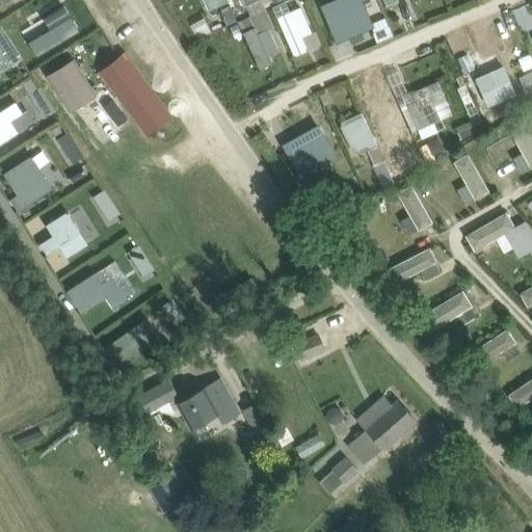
[(203,0),(207,10),(230,2),(229,0),(203,0)]
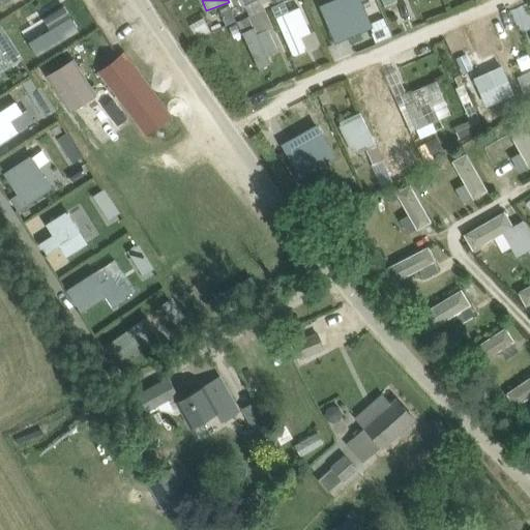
[(336,41),(375,26),(363,0),(327,0),(320,3),(336,41)]
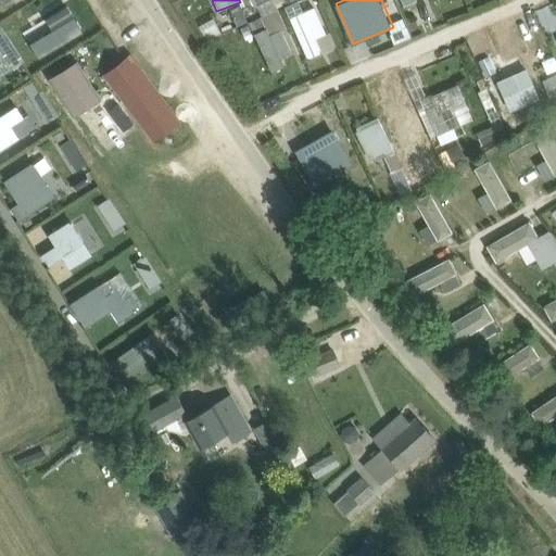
[(290,5),(304,58),(333,49),(320,4),(300,10),(298,3),(290,5)]
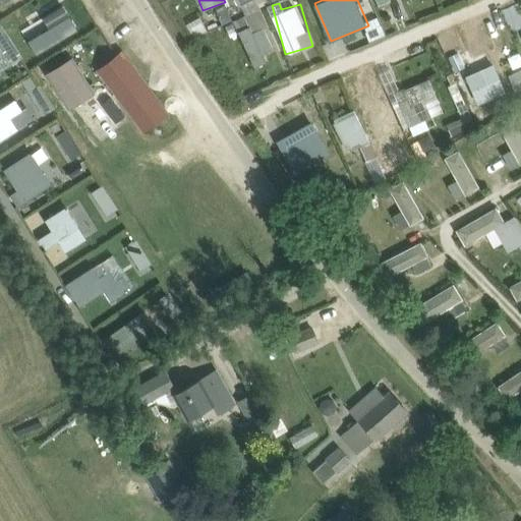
[(266,61),(263,53),(275,48),(258,8),(245,14),(250,25),(239,31),(253,66),(266,61)]
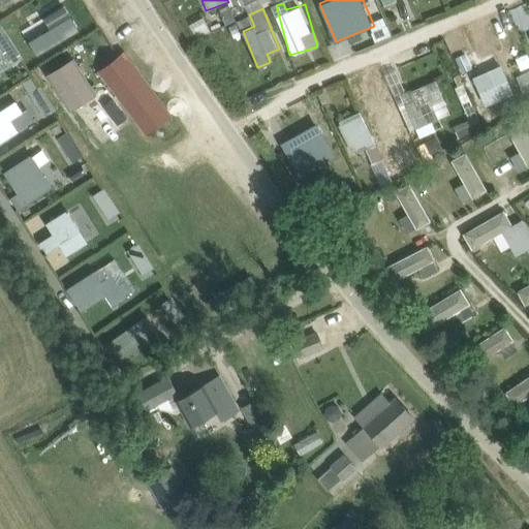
[(148,135),(156,129),(173,117),(125,53),(100,72),(148,135)]
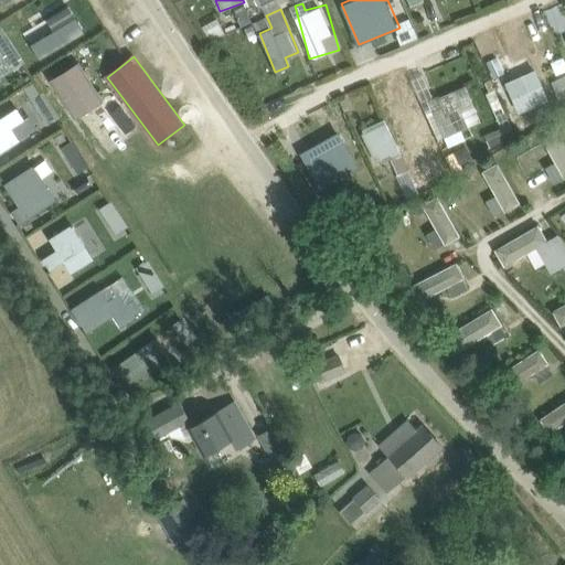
[(529,57),(512,64),(516,75),(503,80),(512,104),(531,97),(535,108),(546,105),(529,57)]
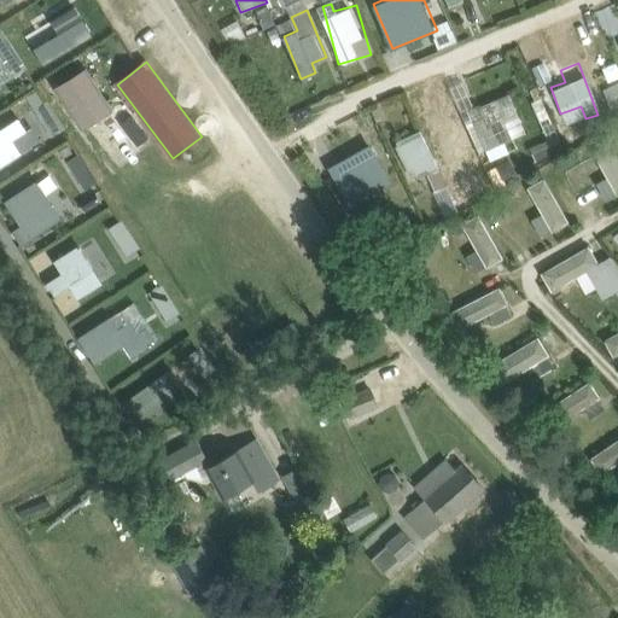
[(512,92),(467,106),(481,149),(525,134),(512,92)]
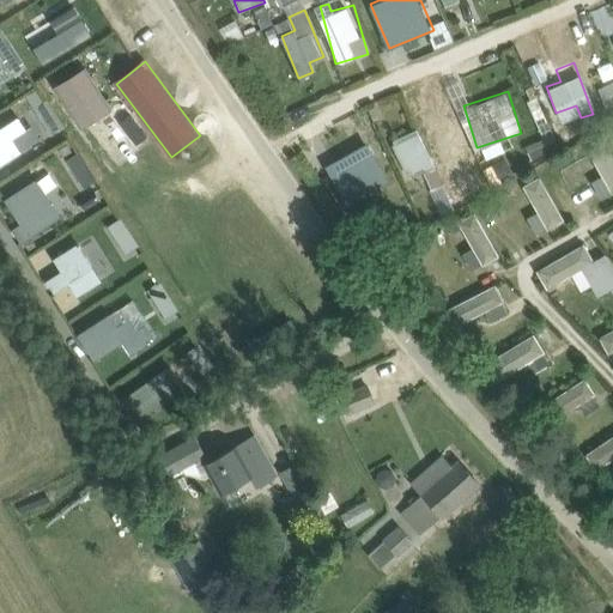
[(0,162),(38,146),(25,119),(0,128),(0,162)]
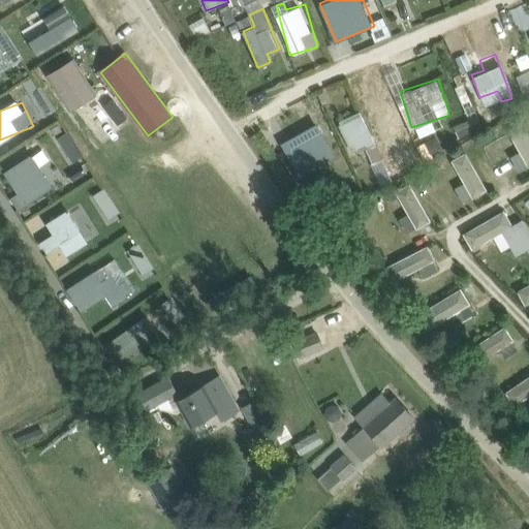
[(355,162),(380,151),(361,111),(337,122),(355,162)]
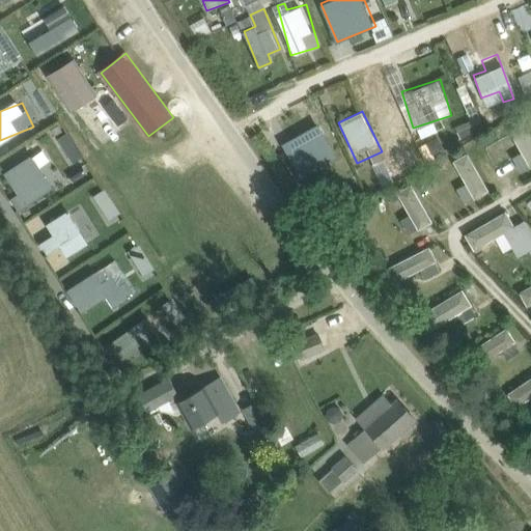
[(465,139),(482,119),(474,111),(455,131),(465,139)]
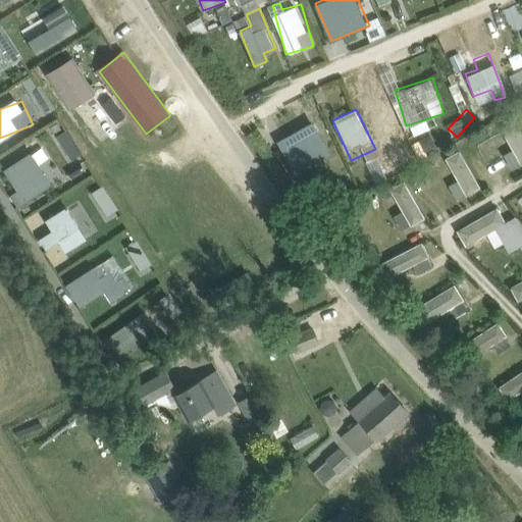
[(504,122),(519,164),(521,162),(521,125),(519,117),(504,122)]
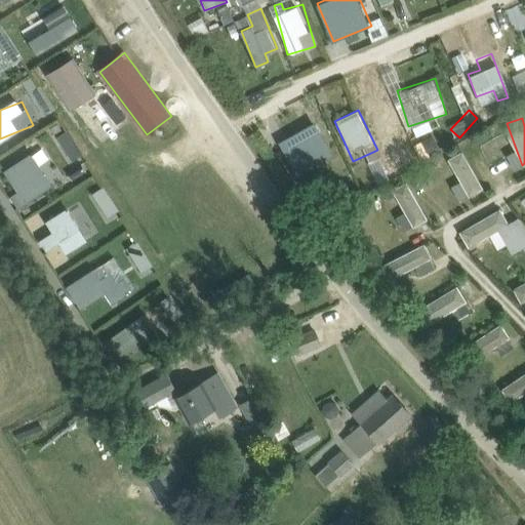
[(316,120),(280,139),(298,174),(334,155),(316,120)]
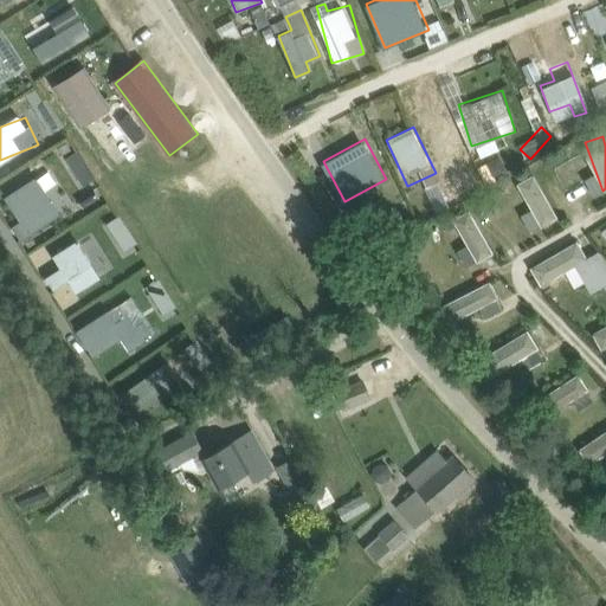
[(81,149),(66,156),(83,185),(96,178),(81,149)]
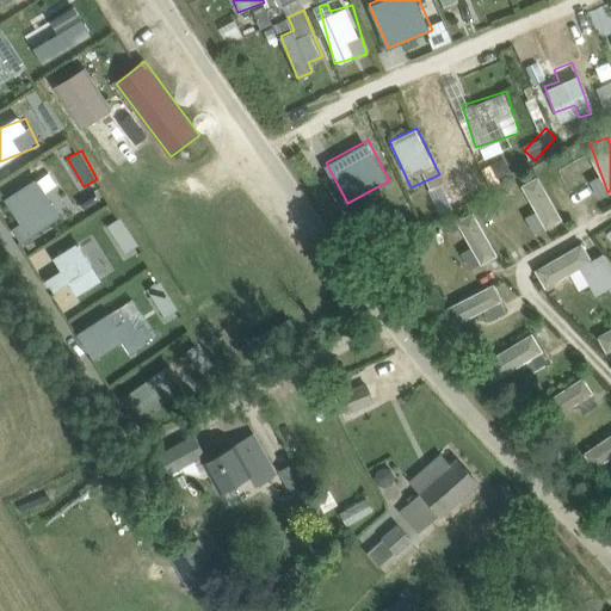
[(523,184),(547,228),(565,218),(539,174),(523,184)]
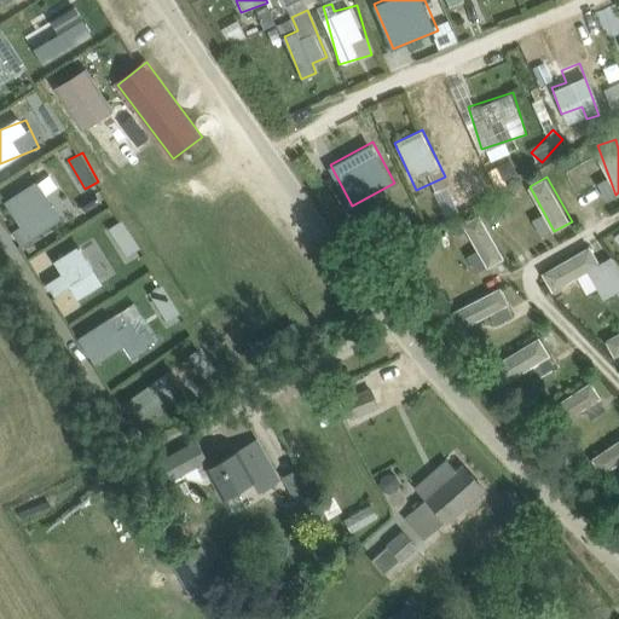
[(21,225),(11,231),(21,244),(64,218),(39,179),(5,201),(21,225)]
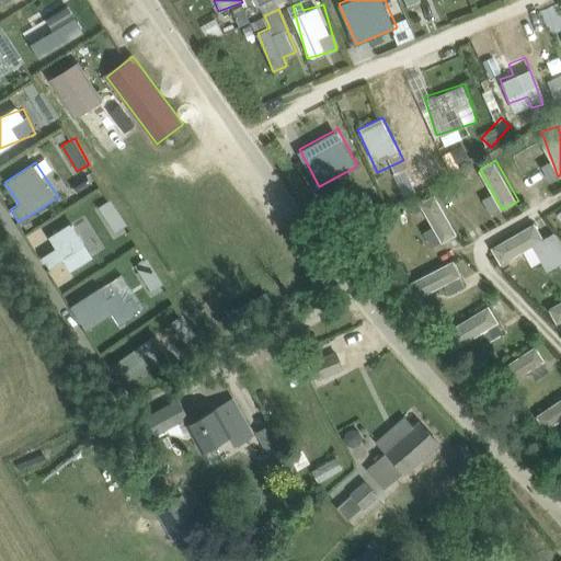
[(421,202),(443,242),(458,233),(436,193),(421,202)]
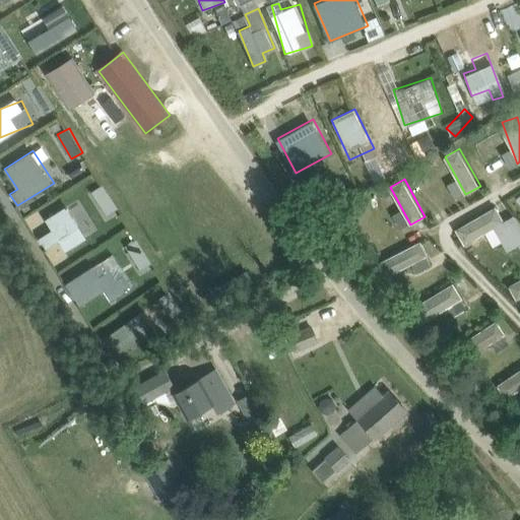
[(88,193),(107,220),(121,211),(103,184),(88,193)]
